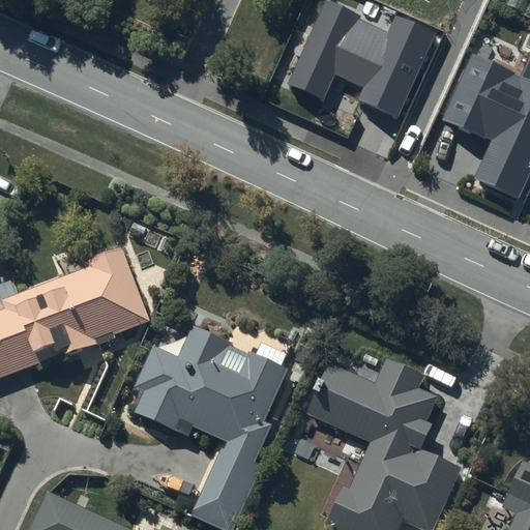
[(361,16),(326,0),(325,0),(287,86),(324,101),(335,75),(364,88),(358,101),(396,118),(435,33),(394,16),(387,31),(359,19),(361,16)]
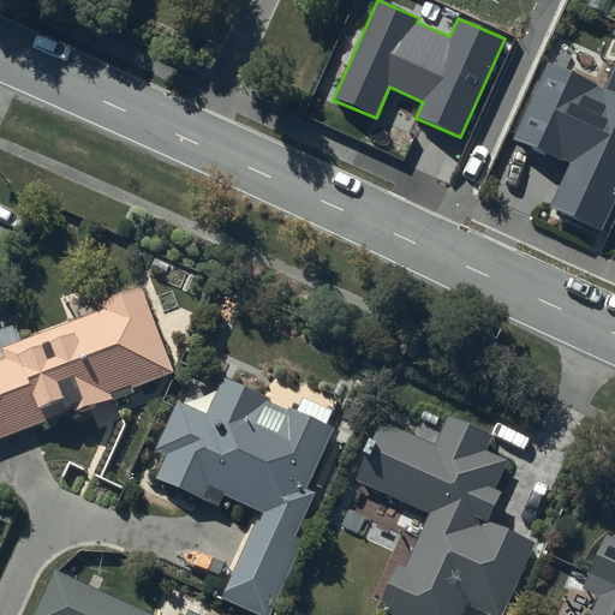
[(614,199),(614,64),(605,87),(548,60),(513,139),(569,165),(550,208),(602,231),(614,199)]
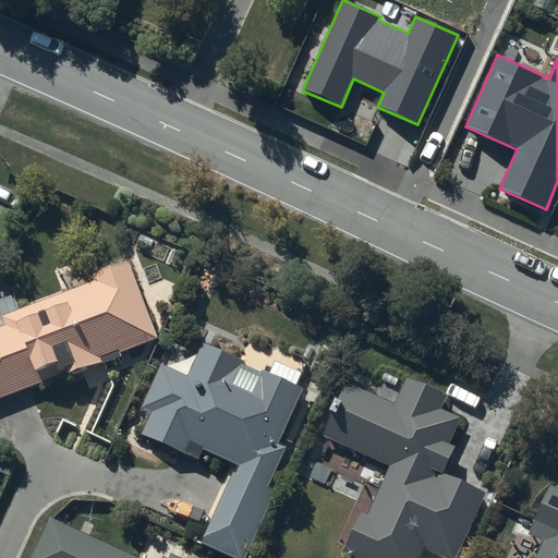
[(7,325),(0,327),(0,399),(52,381),(51,378),(68,373),(69,375),(102,363),(100,356),(158,336),(131,263),(94,276),(97,282),(3,316),(7,325)]
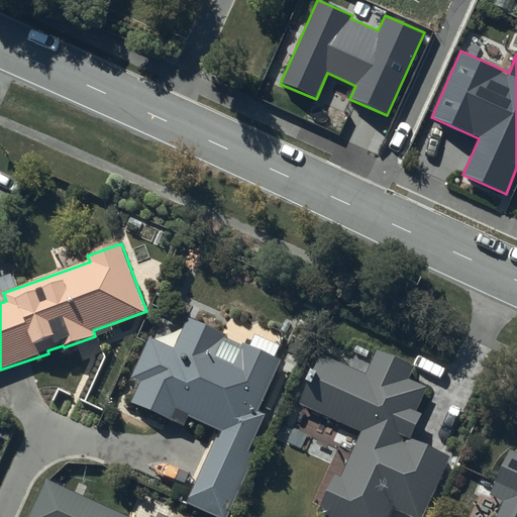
[(149,338),(133,377),(143,381),(136,400),(184,420),(187,412),(226,428),(196,500),(225,511),(265,416),(257,413),(280,360),(275,358),(281,344),(255,334),(250,345),(242,341),(241,343),(225,336),(227,332),(188,316),(182,330),(156,340),(149,338)]
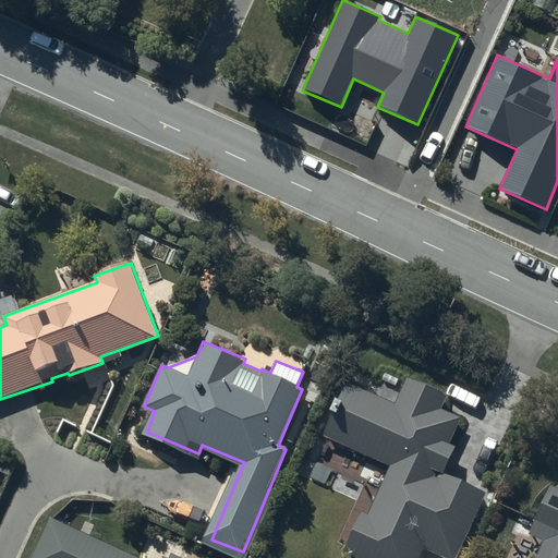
[(383,374),(374,392),(347,380),(323,435),(334,439),(324,461),(364,480),(373,459),(389,466),(367,513),(362,511),(343,552),(356,557),(419,557),(423,548),(445,557),(455,557),(485,492),(444,473),(457,446),(450,444),(462,419),(439,409),(445,396),(407,379),(404,384),(383,374)]
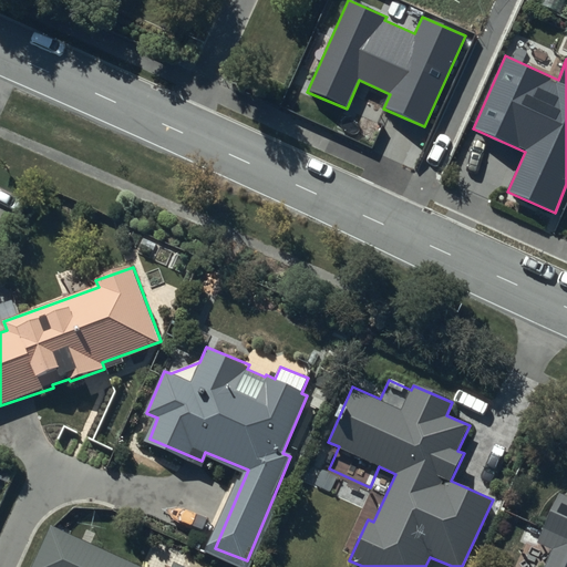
[(566,566),(566,501),(545,552),(560,558),(556,566),(566,566)]
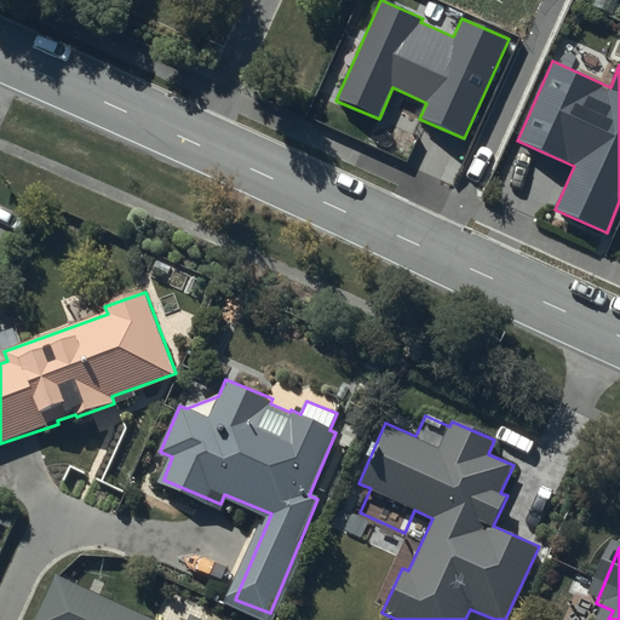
[(190,619),(153,619),(56,577),(35,619),(202,619),(193,615),(190,619)]
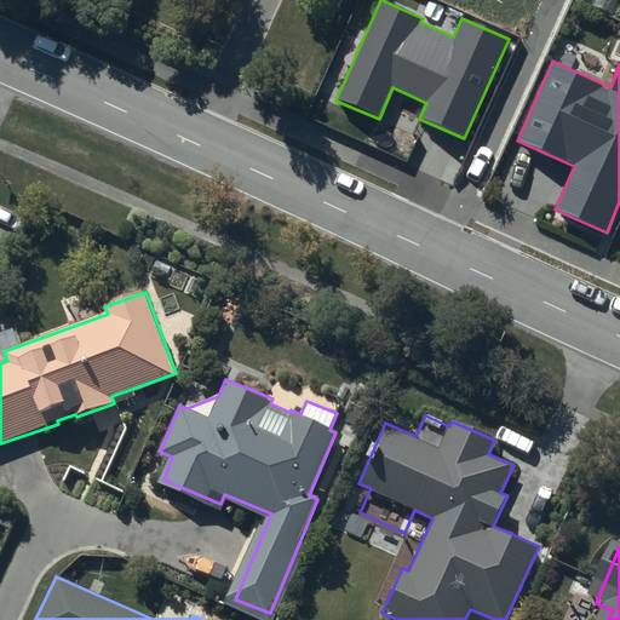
All buildings are outlined.
